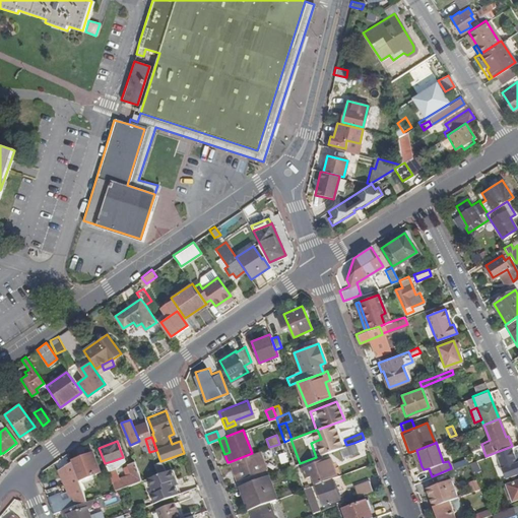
[(346,445),(338,448),(342,457),(358,451),(353,443),(346,445)]
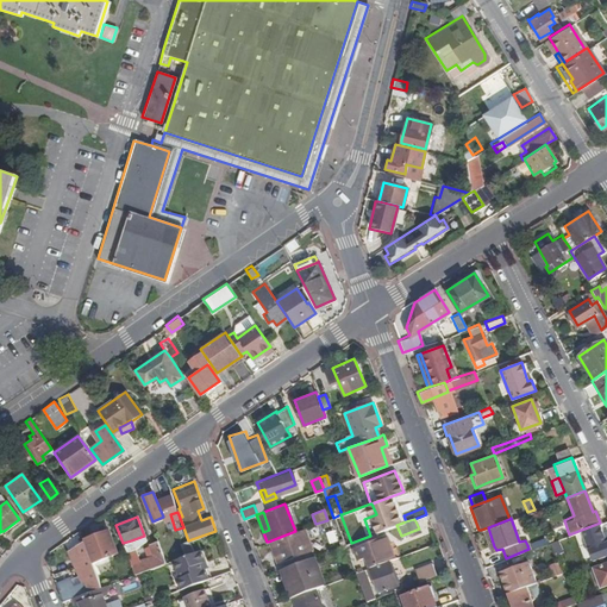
[(488,527),(481,530),(488,549),(494,546),(488,527)]
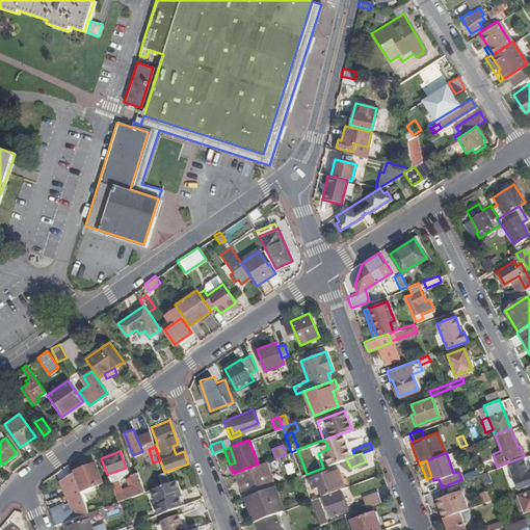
[(258,464),(234,473),(241,492),(272,480),(265,461),(258,464)]
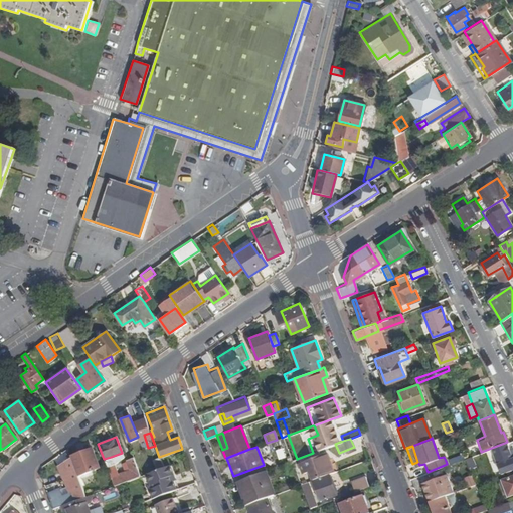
[(92,448),(69,456),(70,458),(76,475),(99,467),(92,448)]
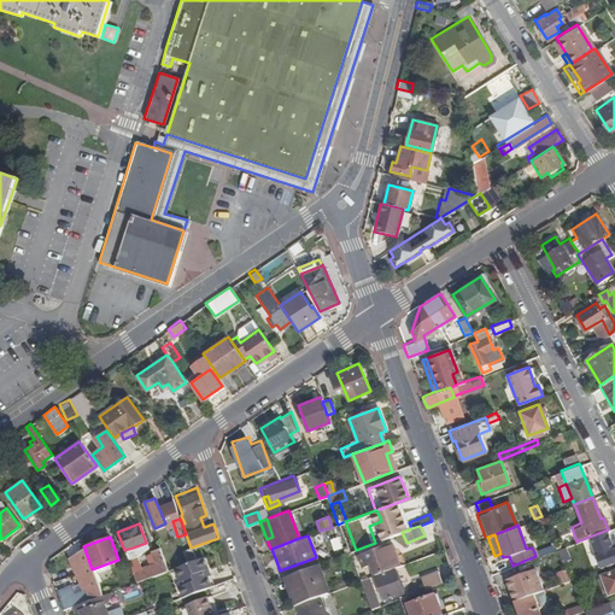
[(590,543),(599,568),(614,562),(614,548),(613,549),(610,545),(605,548),(602,538),(590,543)]
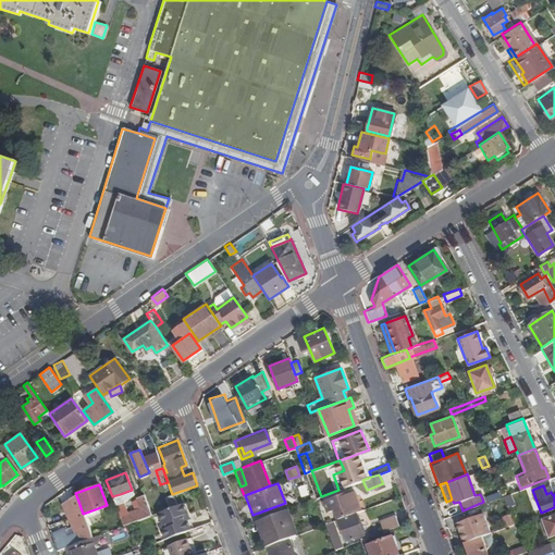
[(482,498),(483,502),(502,495),(500,492),(482,498)]
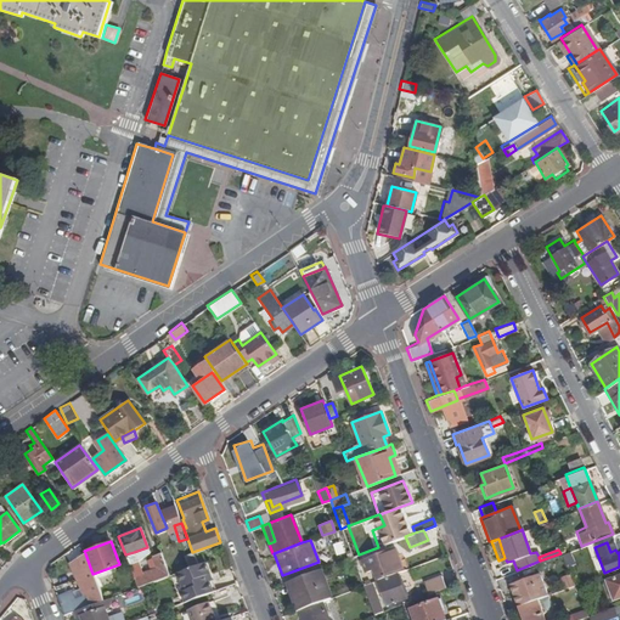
[(372,569),(377,580),(396,573),(392,562),(387,564),(382,551),(361,559),(365,571),(372,569)]
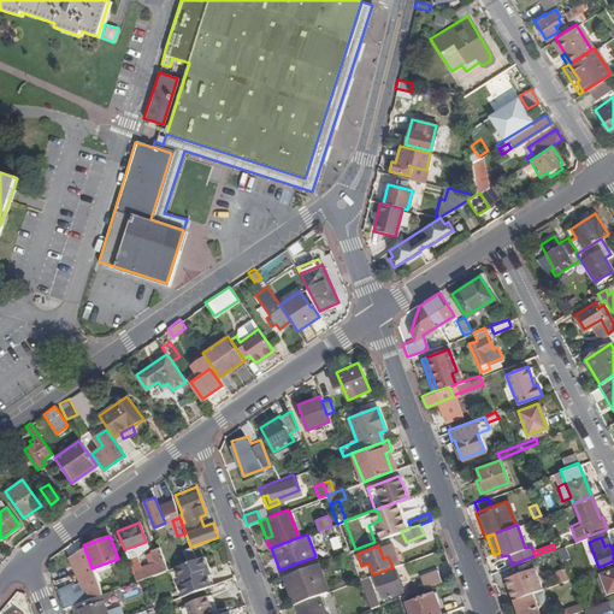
[(562,545),(555,548),(559,558),(566,554),(562,545)]
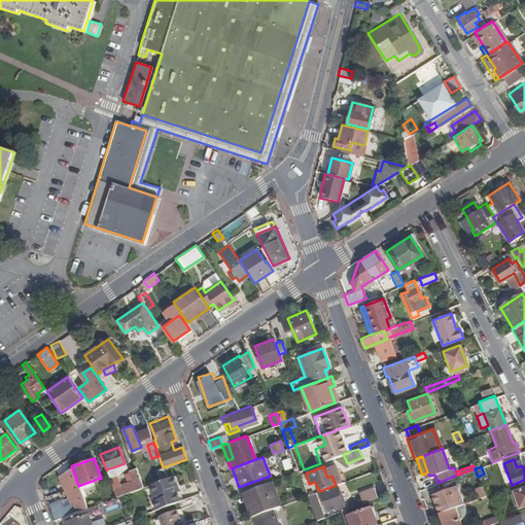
[(116,475),(113,467),(106,469),(115,496),(121,494),(143,486),(136,468),(129,470),(132,480),(118,485),(115,475),(116,475)]
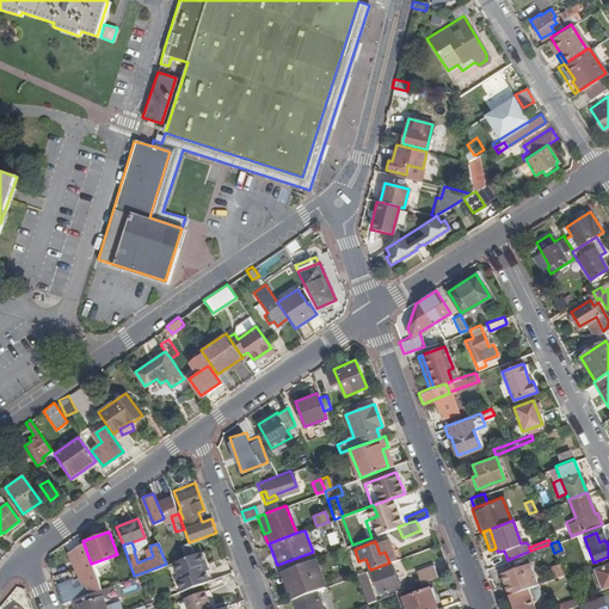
[(100,589),(91,564),(84,543),(68,553),(77,571),(80,571),(85,584),(88,594),(100,589)]
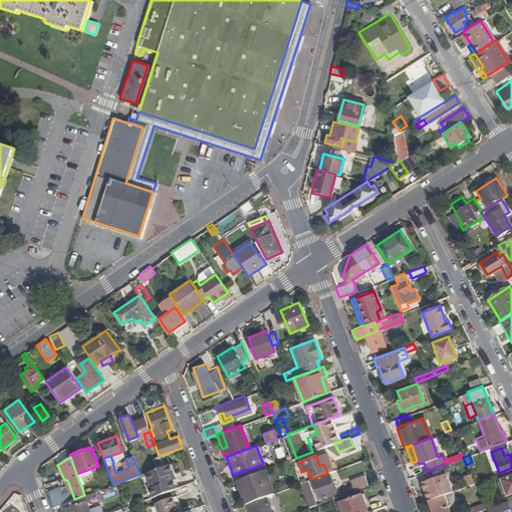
[(172,473),(169,464),(145,472),(151,486),(148,487),(152,496),(175,487),(170,474),(172,473)]
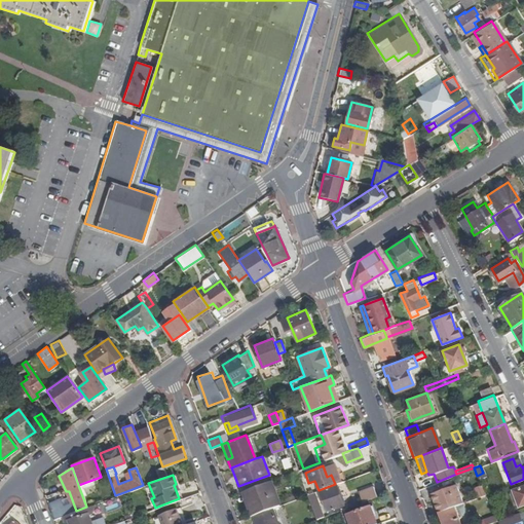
[(251,516),(252,516),(271,508),(279,504),(270,481),(241,491),(251,516)]
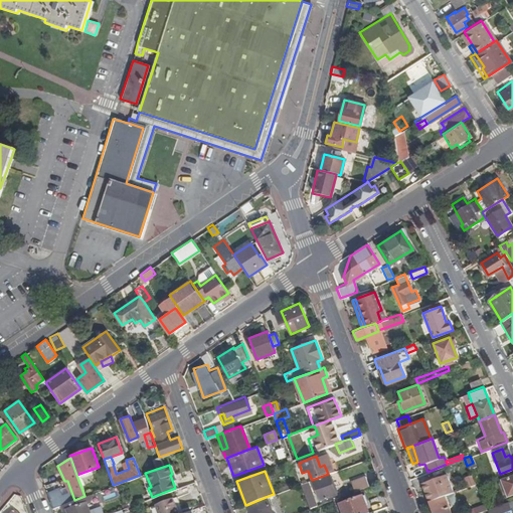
[(467,486),(475,483),(471,473),(463,476),(467,486)]
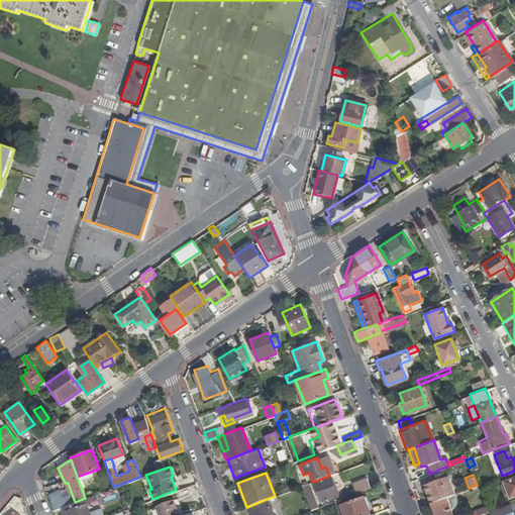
[(514,475),(502,481),(508,497),(514,494),(514,475)]
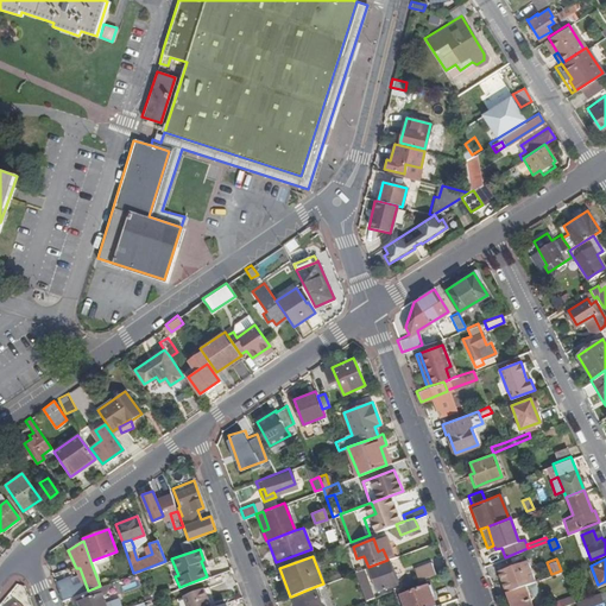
[(396,584),(387,560),(368,567),(377,591),(396,584)]
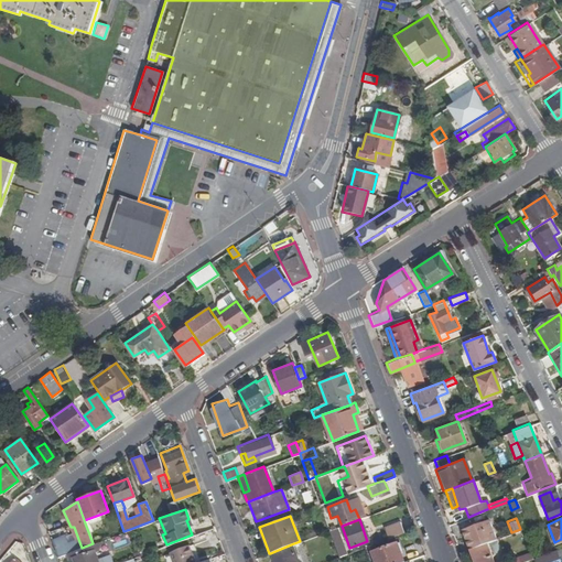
[(487,519),(479,521),(464,528),(461,529),(469,549),(486,542),(495,539),(487,519)]
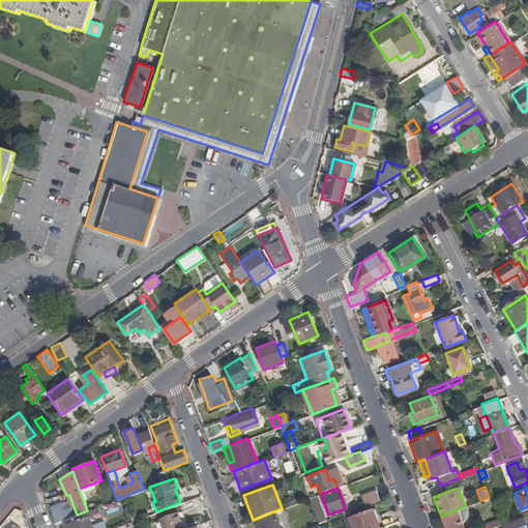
[(360,495),(364,505),(378,500),(374,491),(360,495)]
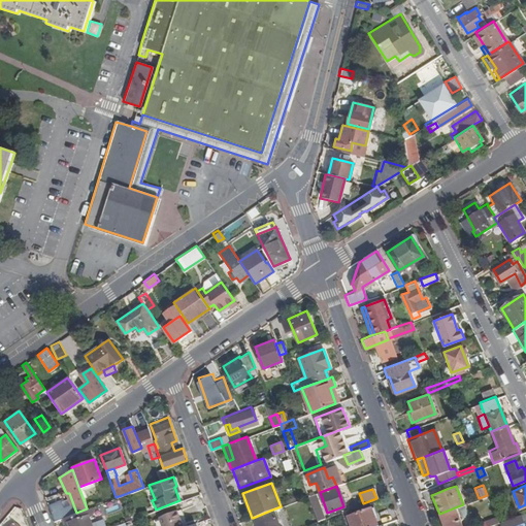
[(316,521),(323,518),(314,494),(307,497),(316,521)]
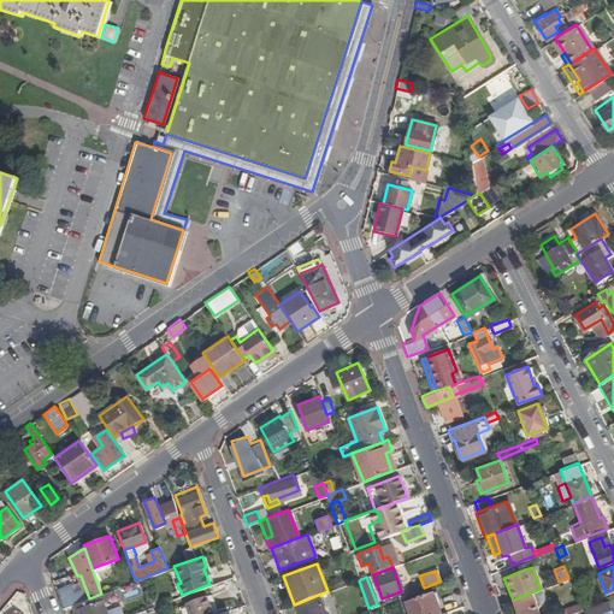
[(70,584),(55,589),(63,608),(74,604),(89,598),(86,589),(82,590),(74,592),(70,584)]
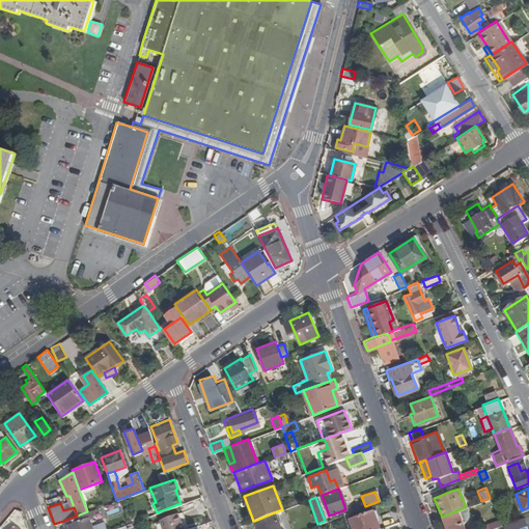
[(67,525),(68,528),(104,528),(102,521),(90,525),(88,518),(92,517),(94,511),(93,509),(87,511),(77,516),(63,521),(65,526),(67,525)]
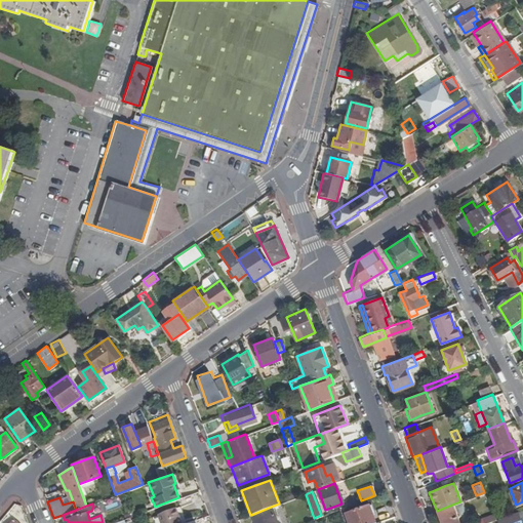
[(372,522),(375,522),(368,505),(345,513),(349,522),(372,522)]
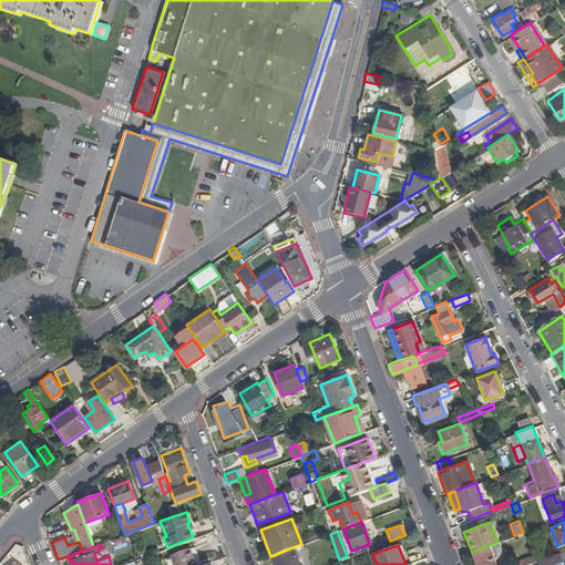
[(472,552),(471,552),(475,564),(495,564),(489,545),(472,552)]
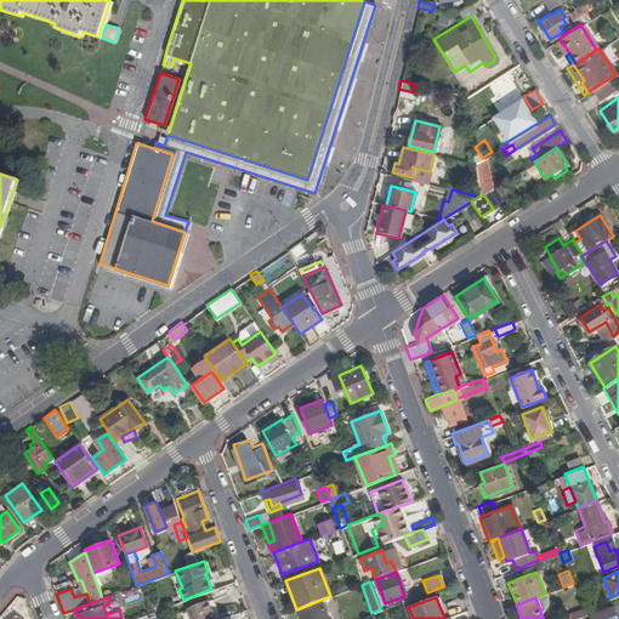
[(328,618),(321,600),(297,609),(300,618),(328,618)]
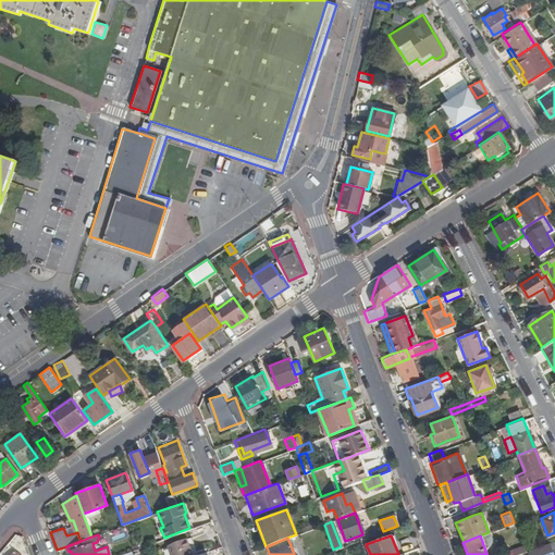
[(168,545),(171,554),(190,554),(185,539),(168,545)]
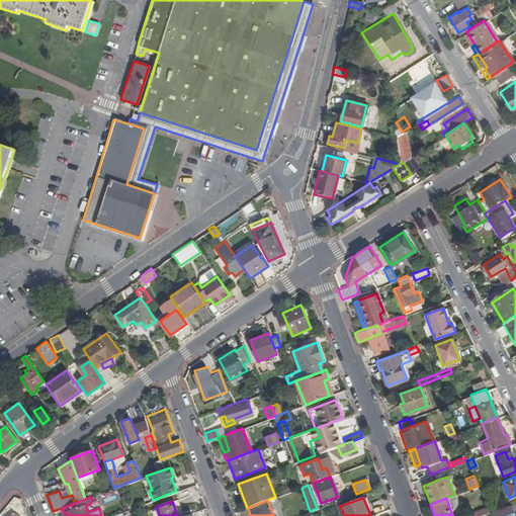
[(155,515),(151,504),(130,511),(131,515),(155,515)]
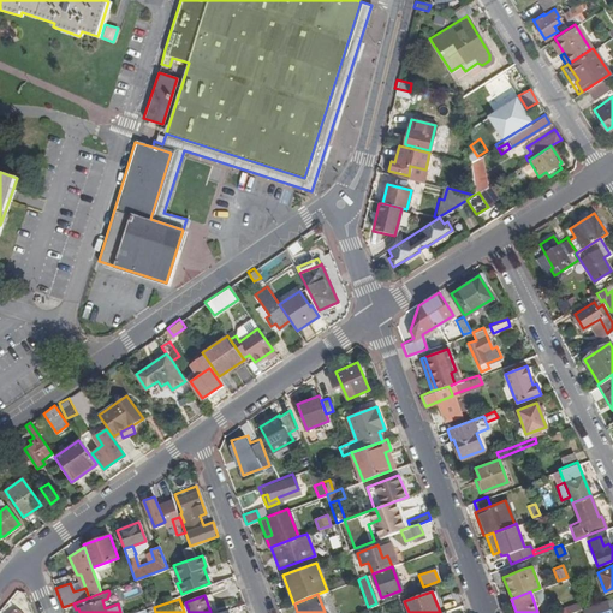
[(593,612),(608,607),(606,599),(581,608),(582,612),(593,612)]
